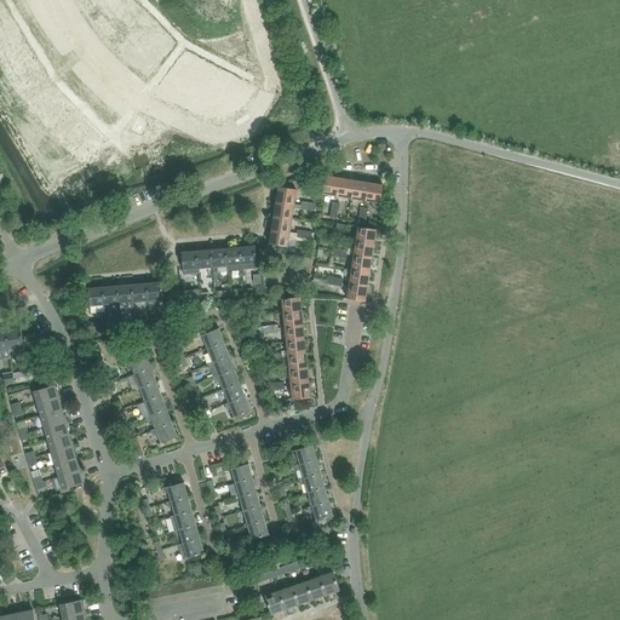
[(132,0),(116,0),(109,7),(119,17),(135,1),(132,0)]
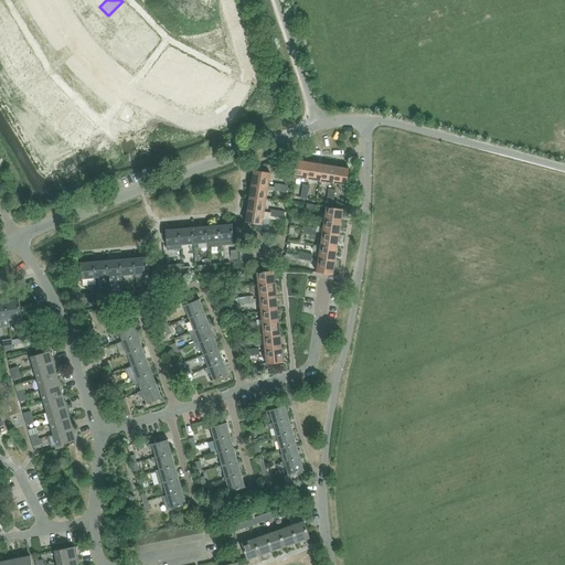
[(123,1),(108,16),(116,24),(130,10),(123,1)]
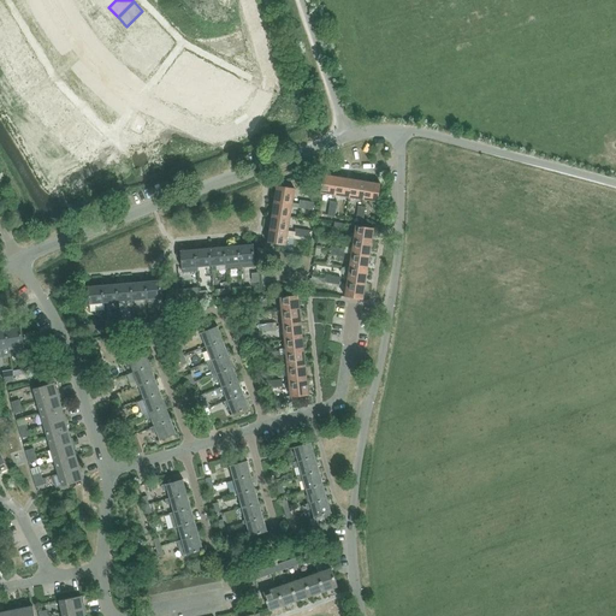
[(6,10),(0,13),(0,29),(13,22),(6,10)]
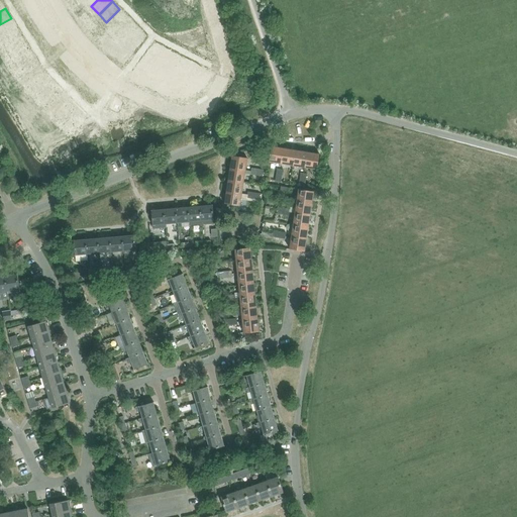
[(119,9),(106,22),(114,29),(127,17),(119,9)]
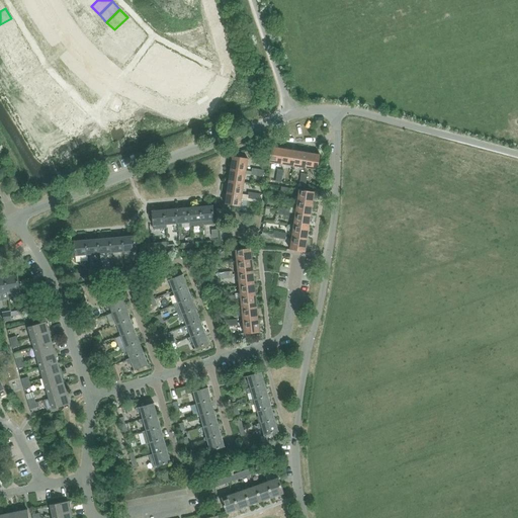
[(127,17),(114,29),(121,37),(135,25),(127,17)]
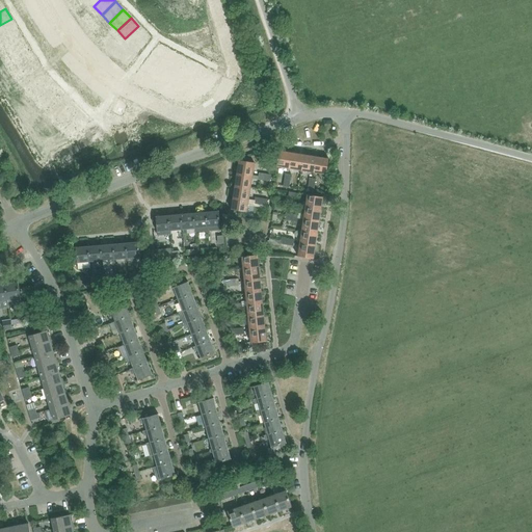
[(11,19),(0,25),(0,35),(1,37),(17,28),(11,19)]
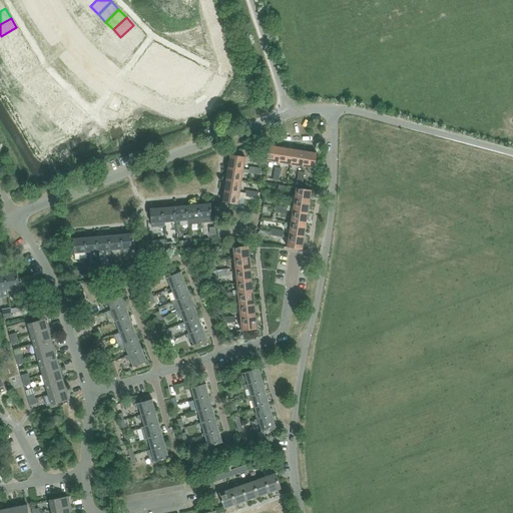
[(133,25),(120,37),(128,45),(132,41),(136,37),(141,33),(133,25)]
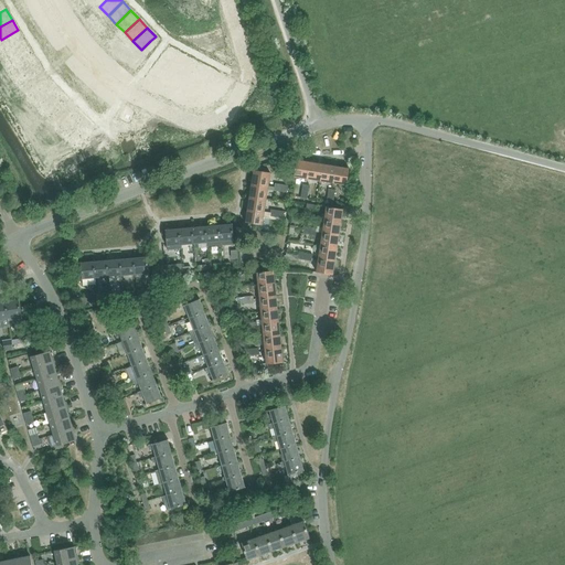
[(18,30),(1,40),(7,50),(24,40),(18,30)]
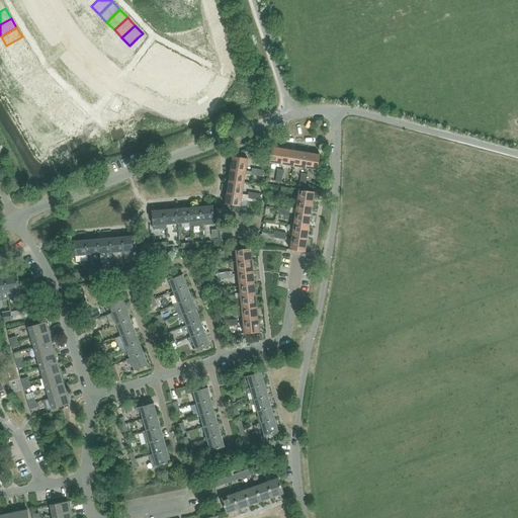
[(22,36),(6,46),(12,56),(27,47),(22,36)]
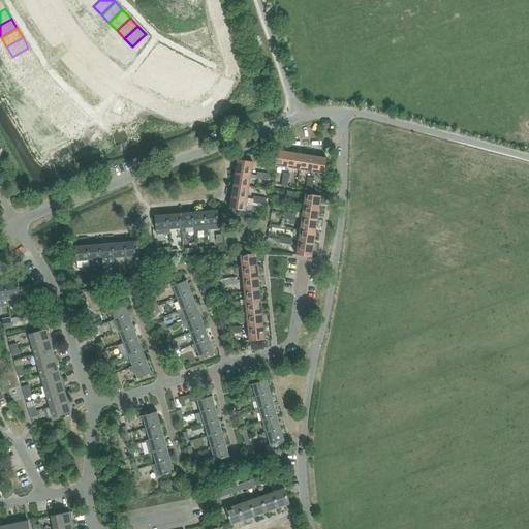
[(157,58),(154,63),(164,68),(173,52),(162,47),(162,48),(159,53),(157,58)]
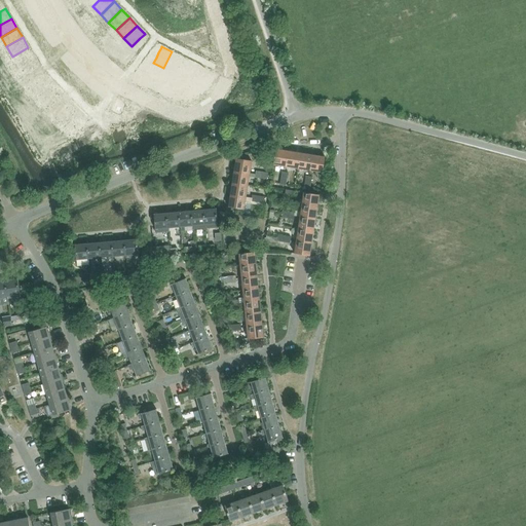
[(28,47),(12,57),(17,66),(23,64),(28,61),(33,58),(34,57),(28,47)]
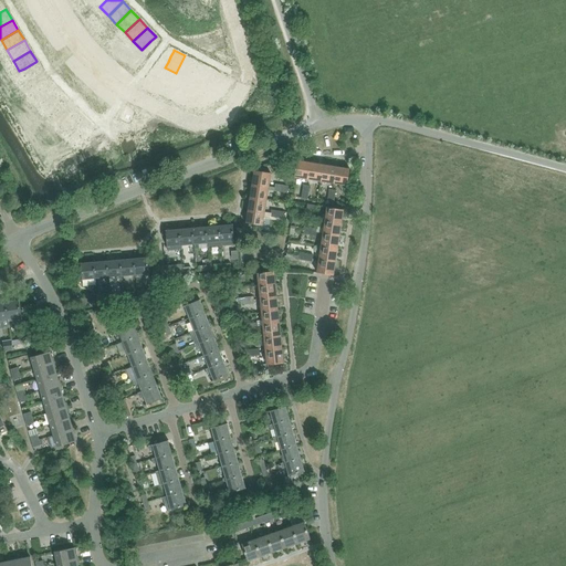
[(185,55),(176,73),(186,79),(196,61),(185,55)]
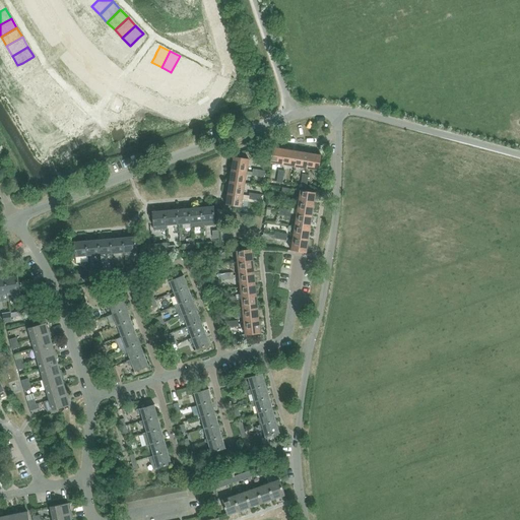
[(180,56),(171,72),(181,77),(189,61),(180,56)]
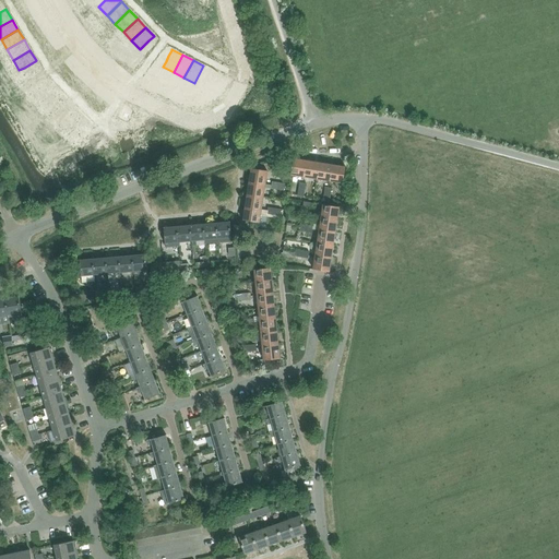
[(203,66),(194,83),(204,88),(214,71),(203,66)]
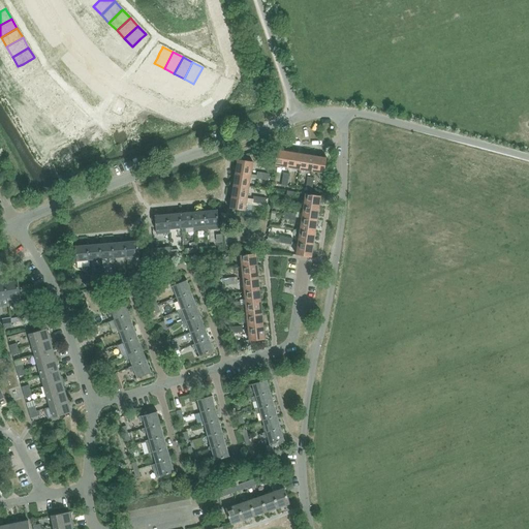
[(203,67),(193,84),(204,90),(207,84),(210,79),(212,73),(213,73),(203,67)]
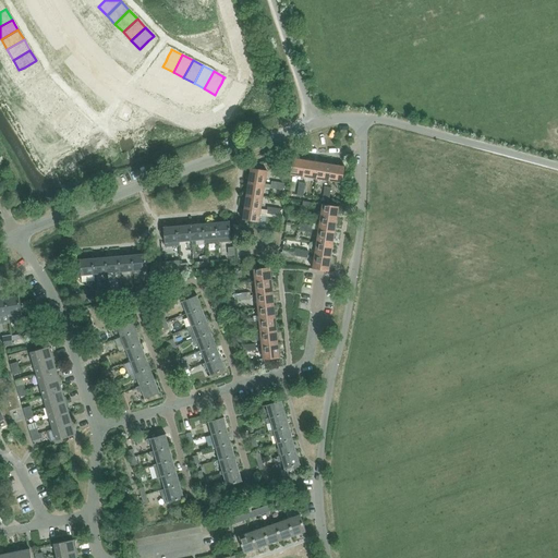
[(37,87),(33,92),(41,100),(56,86),(47,77),(46,79),(41,83),(37,87)]
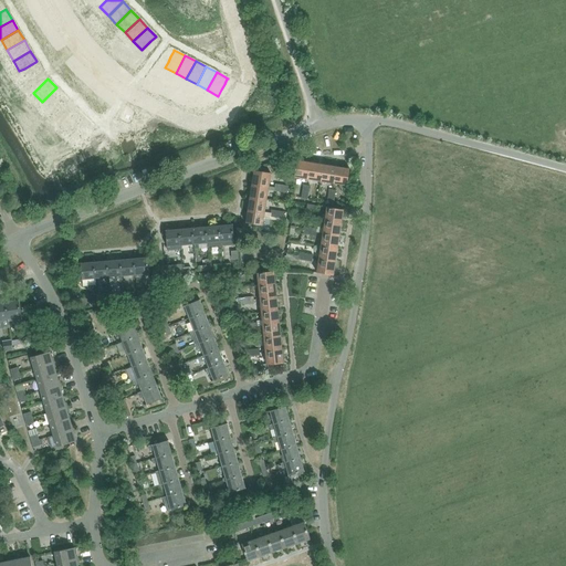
[(56,87),(42,102),(50,111),(64,96),(56,87)]
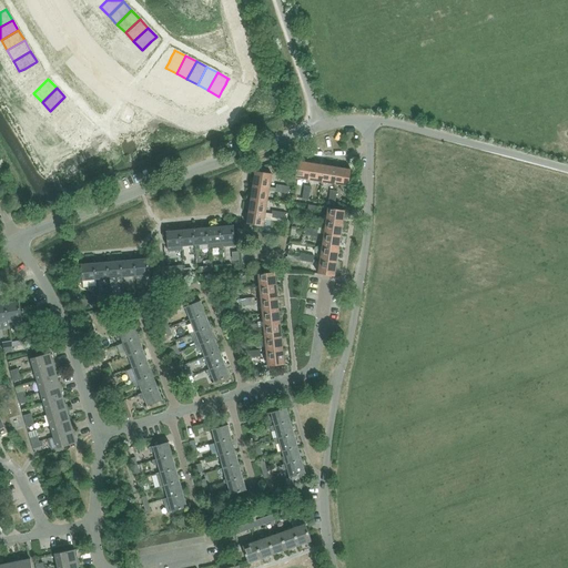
[(64,97),(50,111),(59,119),(73,105),(64,97)]
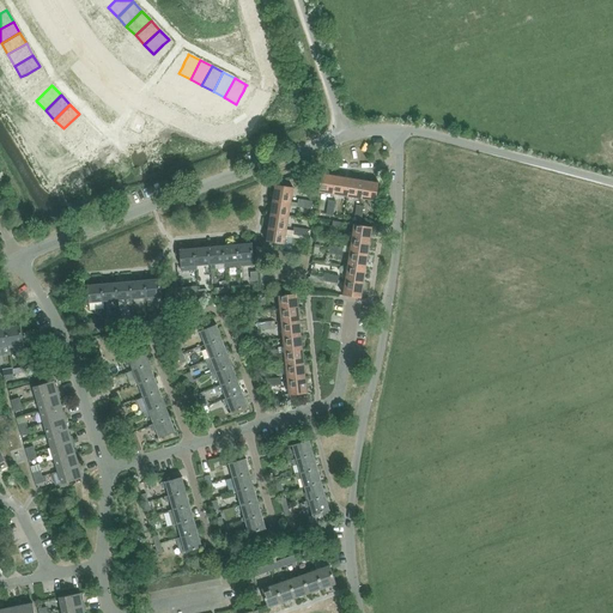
[(79,114),(64,128),(73,138),(87,123),(79,114)]
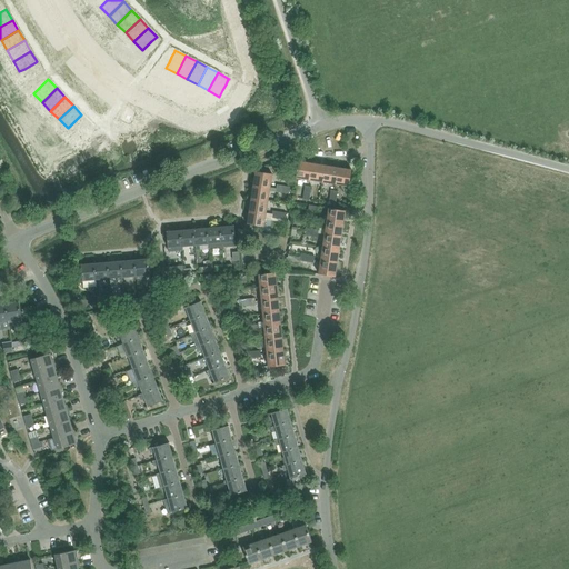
[(81,115),(68,128),(76,137),(90,122),(81,115)]
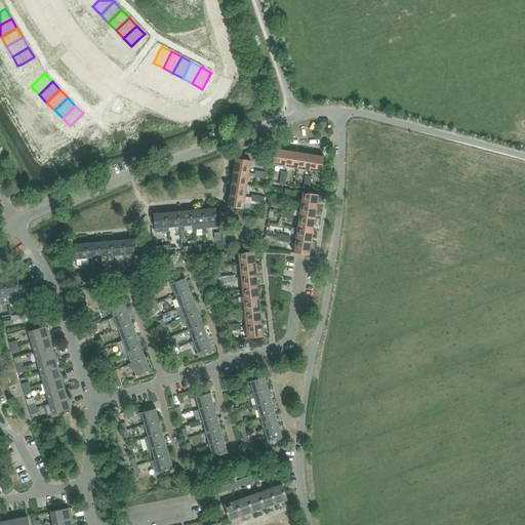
[(83,113),(70,126),(78,134),(82,130),(86,126),(90,122),(91,121),(83,113)]
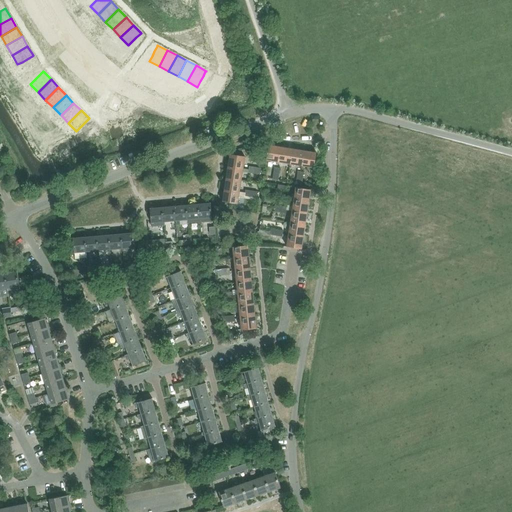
[(266,160),(278,162),(281,147),(269,145),(266,160)]
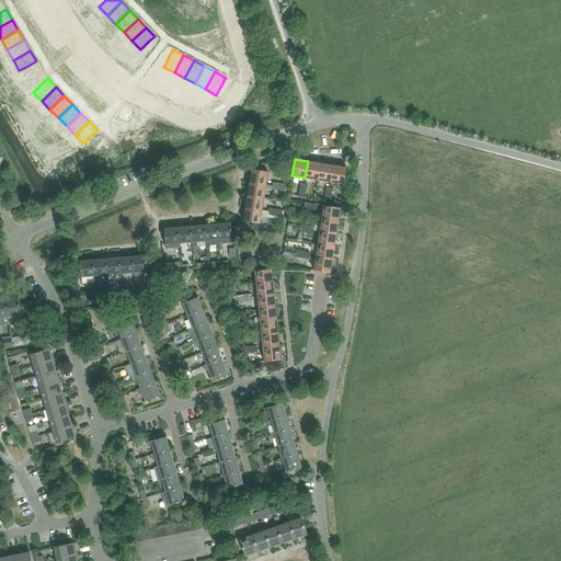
[(305,178),(318,180),(321,163),(308,161),(305,178)]
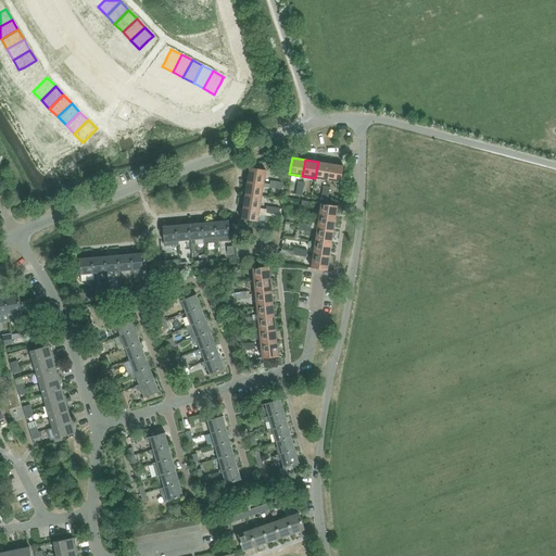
[(315,178),(328,180),(330,164),(318,162),(315,178)]
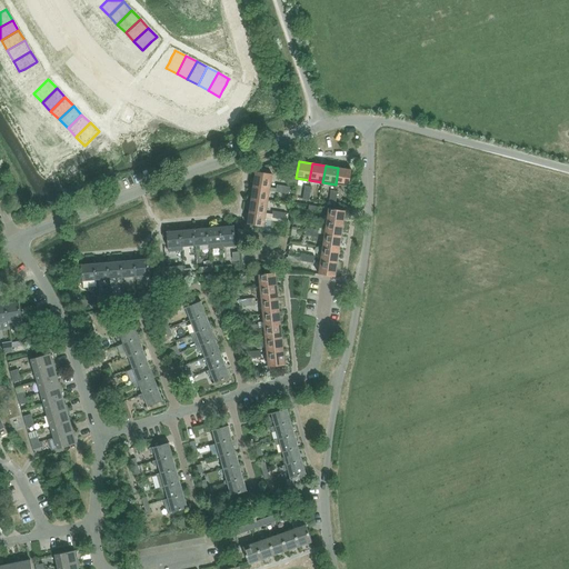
[(338,168),(336,185),(349,187),(351,170),(338,168)]
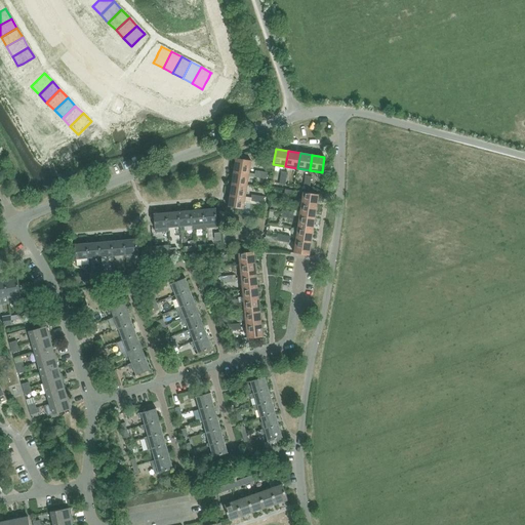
[(236,158),(234,170),(249,173),(251,161),(236,158)]
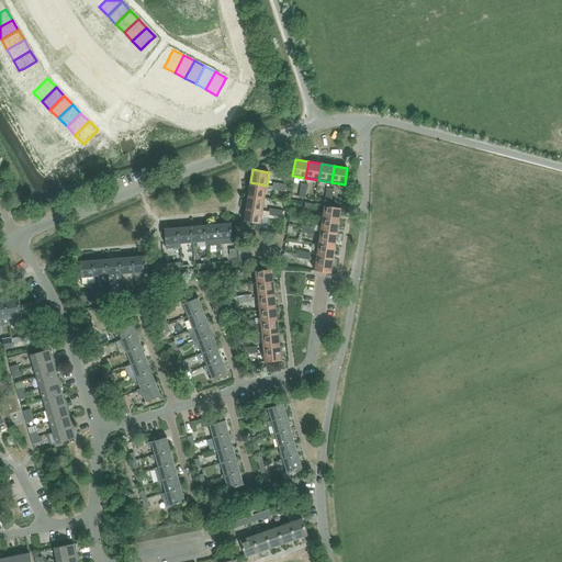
[(290,172),(283,171),(282,179),(291,181),(292,176),(290,175),(290,172)]
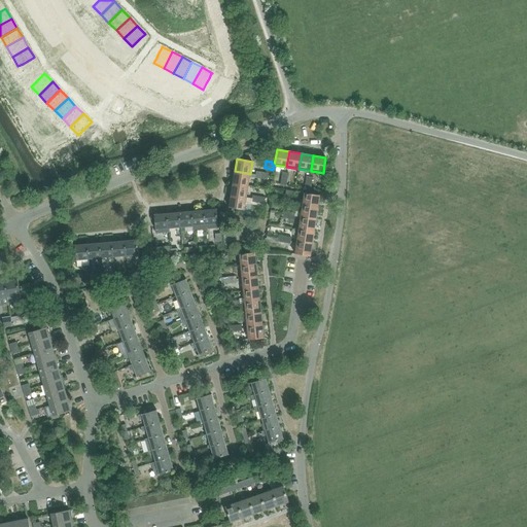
[(235,171),(233,183),(248,185),(249,180),(254,181),(255,178),(255,175),(250,174),(235,171)]
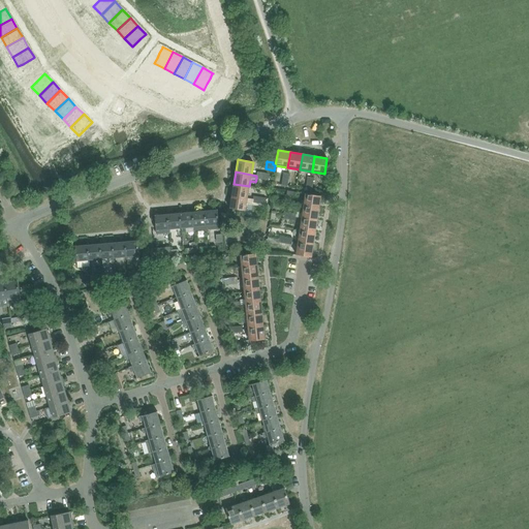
[(234,184),(231,196),(247,198),(249,186),(234,184)]
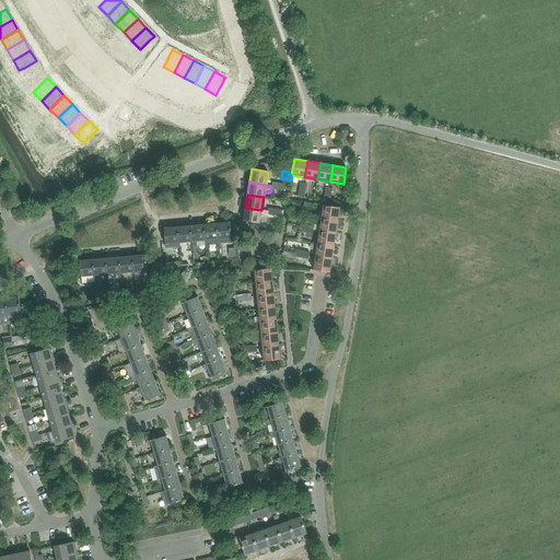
[(324,206),(322,219),(338,221),(339,208),(324,206)]
